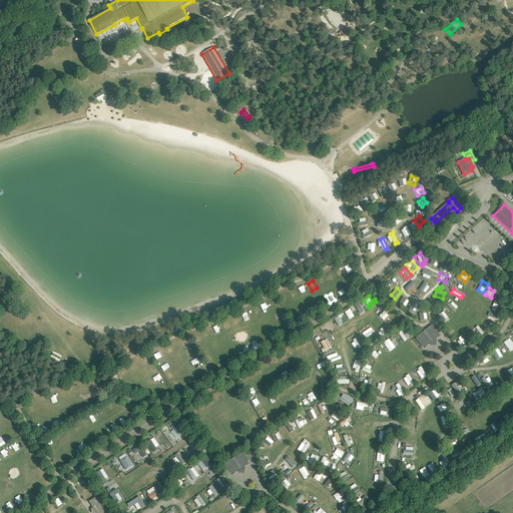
[(401,303),(406,307),(411,301),(406,296),(401,303)]
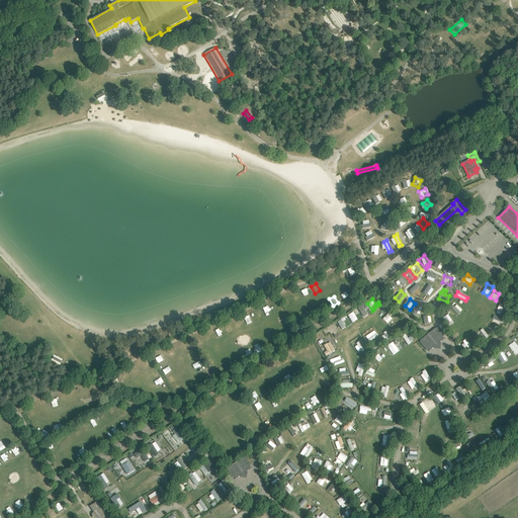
[(497,310),(505,313),(508,306),(500,303),(497,310)]
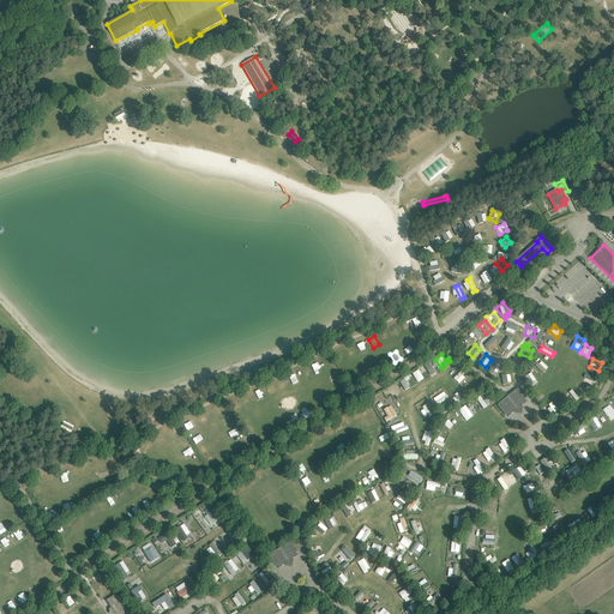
[(535,366),(543,373),(548,367),(541,360),(535,366)]
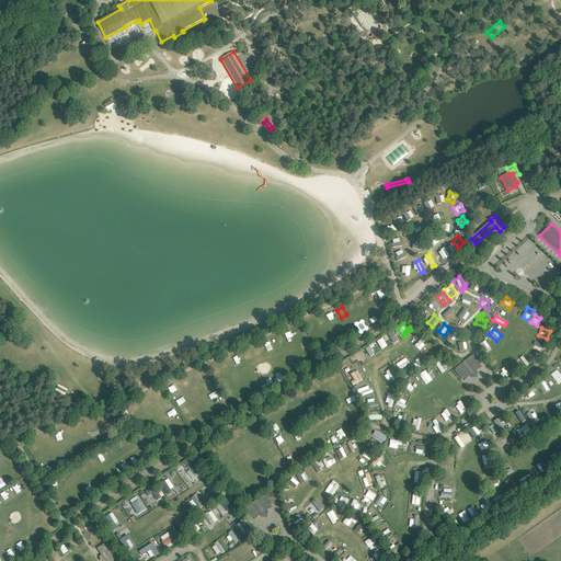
[(391,331),(387,333),(393,343),(398,340),(391,331)]
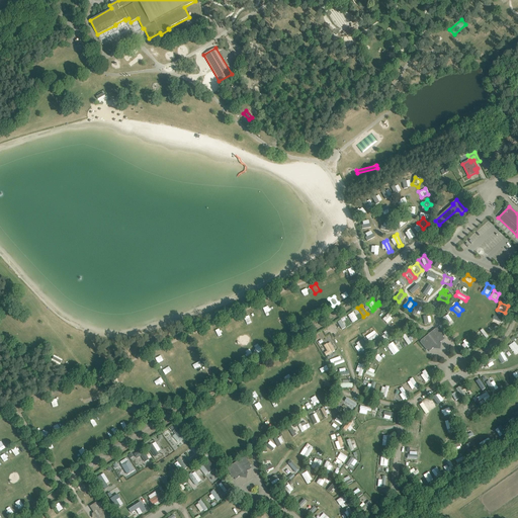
[(412,315),(417,319),(423,310),(418,306),(412,315)]
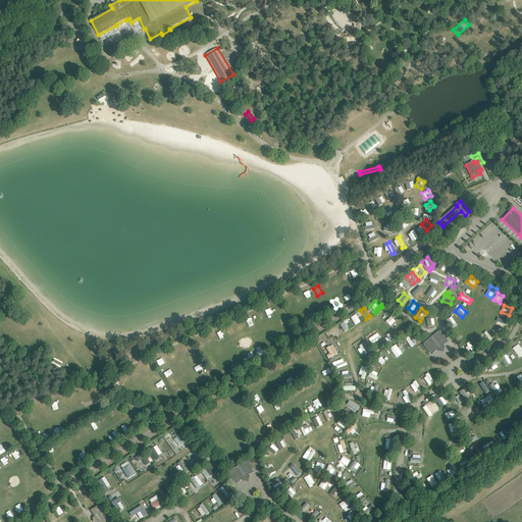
[(350,317),(355,325),(360,322),(356,314),(350,317)]
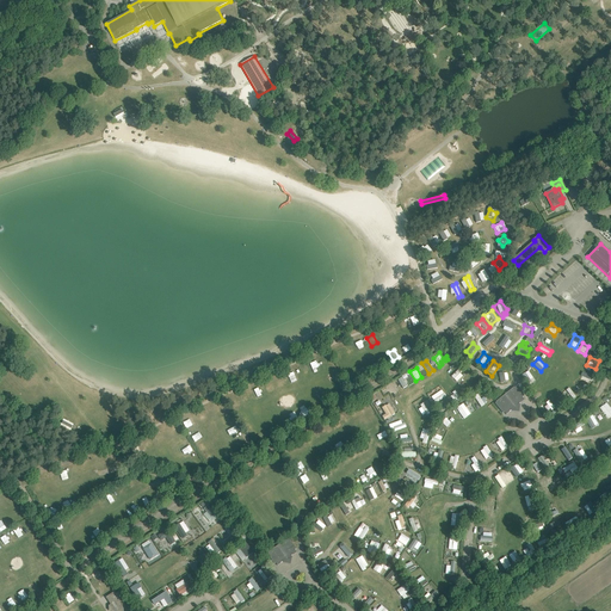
[(525,369),(523,371),(531,380),(534,377),(525,369)]
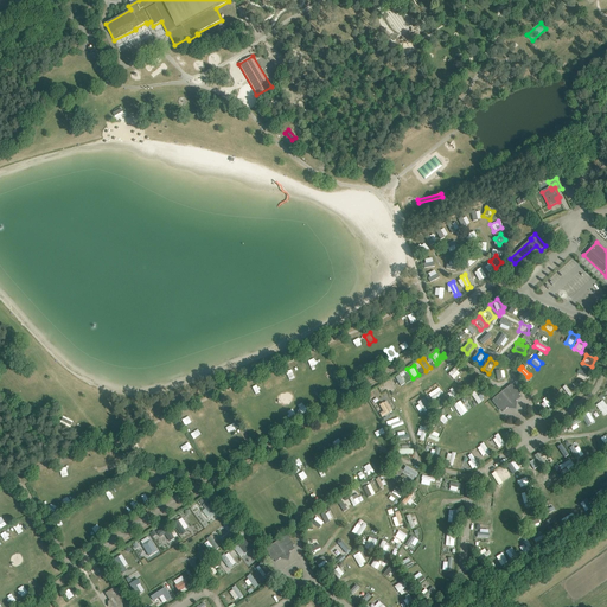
[(448,374),(453,379),(460,374),(454,368),(448,374)]
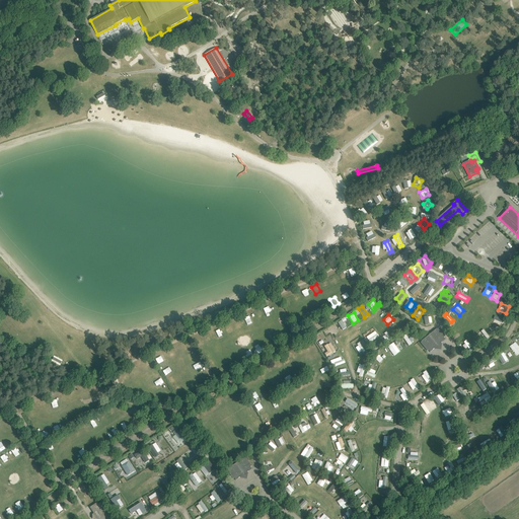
[(493,322),(502,325),(504,319),(495,316),(493,322)]
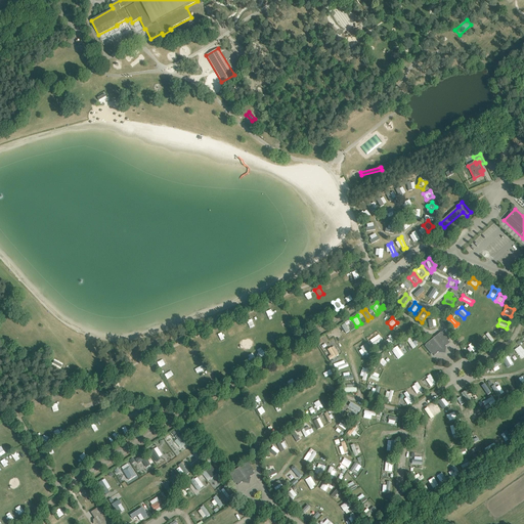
[(340,336),(343,334),(339,326),(331,332),(334,337),(339,334),(340,336)]
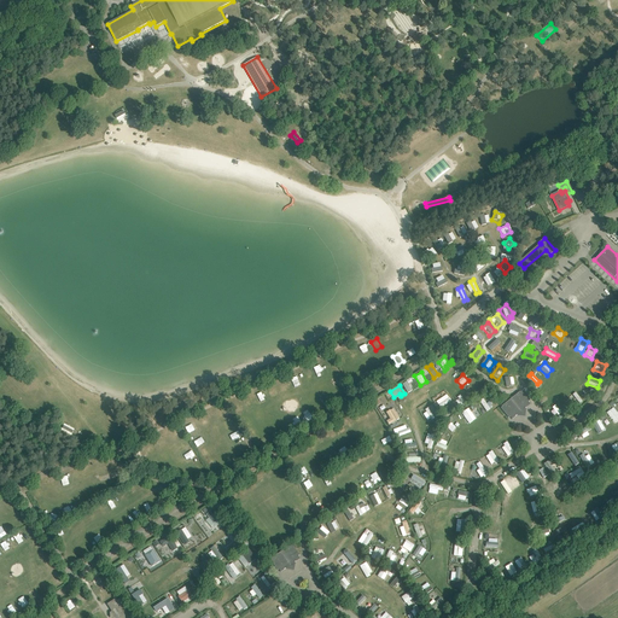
[(509,418),(511,417),(512,419),(516,417),(517,415),(518,417),(525,418),(526,409),(525,408),(526,407),(530,404),(529,402),(530,401),(522,391),(520,392),(520,391),(502,406),(502,407),(501,408),(509,418)]
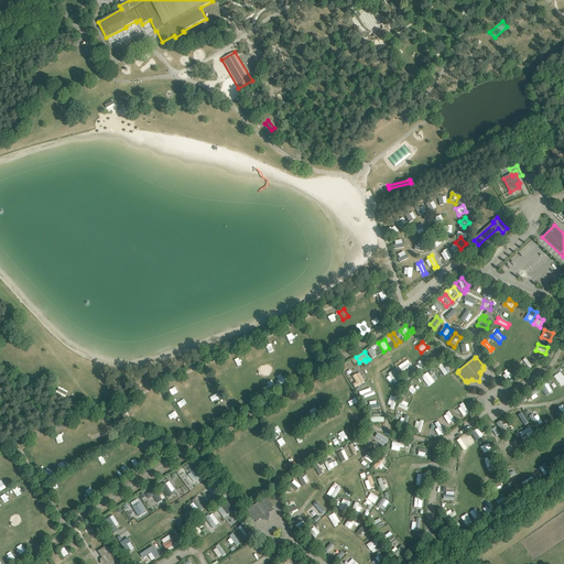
[(521,361),(525,369),(531,367),(525,358),(521,361)]
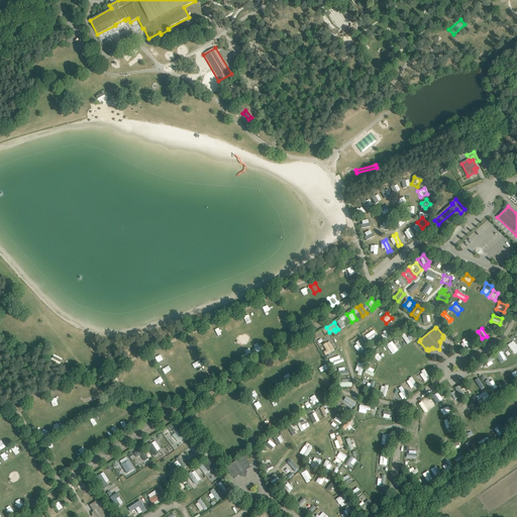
[(374,329),(365,336),(369,341),(378,335),(374,329)]
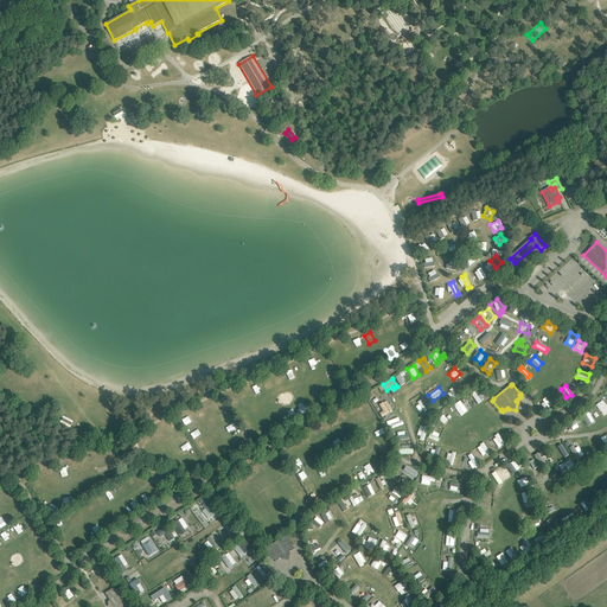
[(452,400),(458,396),(452,387),(446,391),(452,400)]
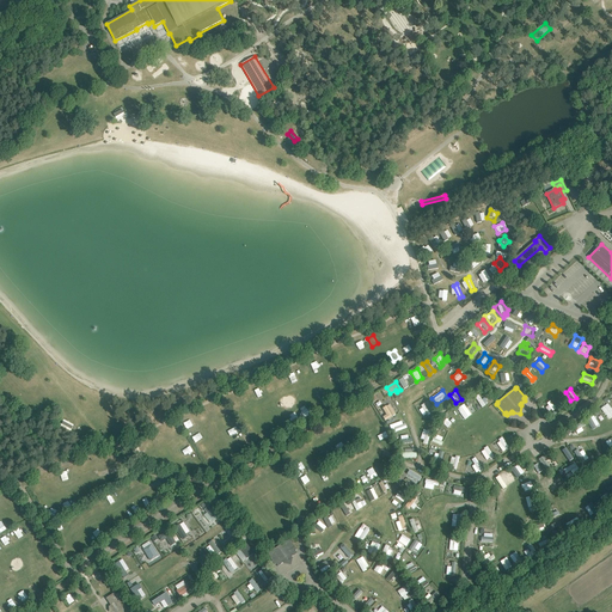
[(478,395),(475,397),(482,408),(488,403),(484,398),(482,399),(478,395)]
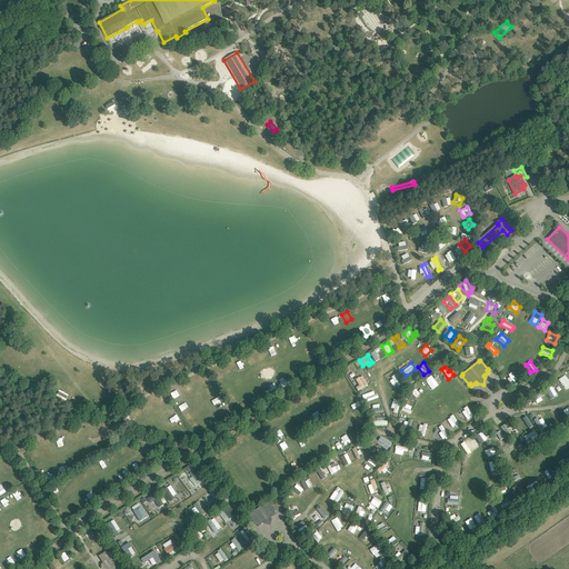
[(512,370),(508,375),(515,382),(519,378),(512,370)]
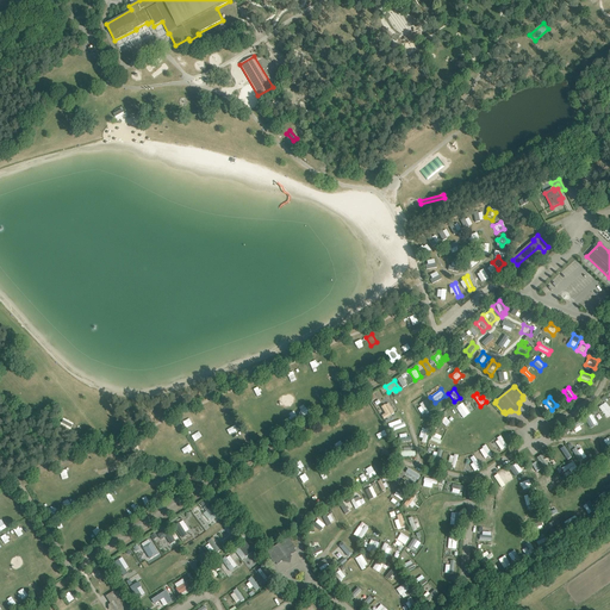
[(418,404),(425,417),(434,412),(425,399),(418,404)]
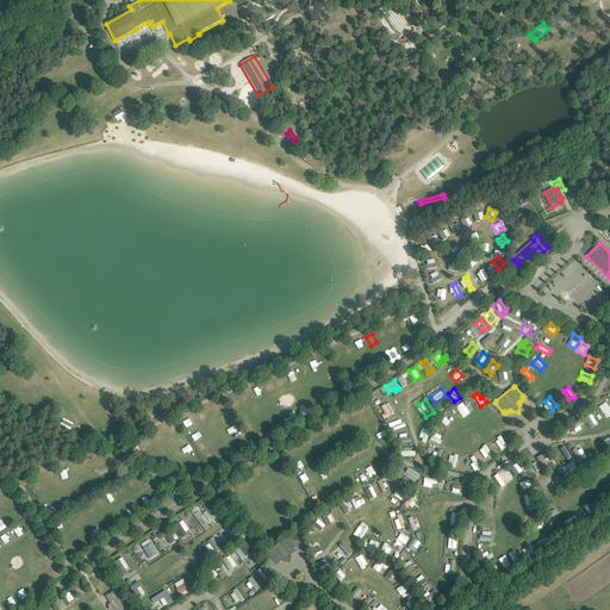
[(380,406),(385,414),(381,415),(384,419),(394,414),(388,402),(380,406)]
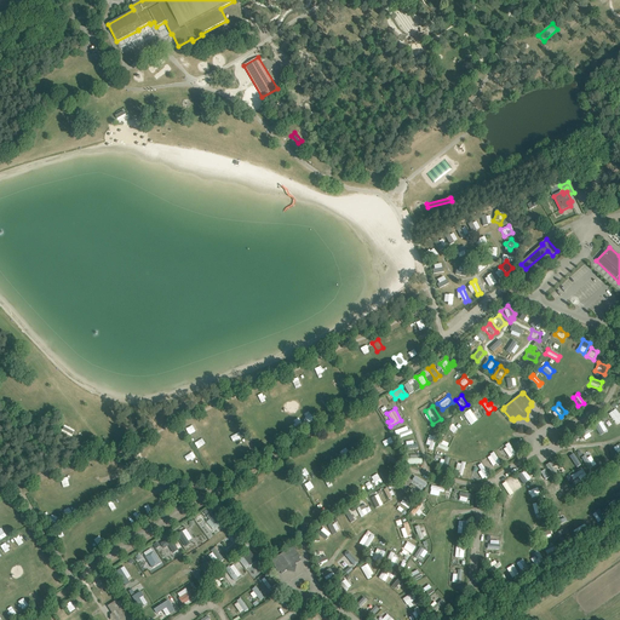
[(618,425),(619,423),(619,414),(615,408),(609,414),(618,425)]
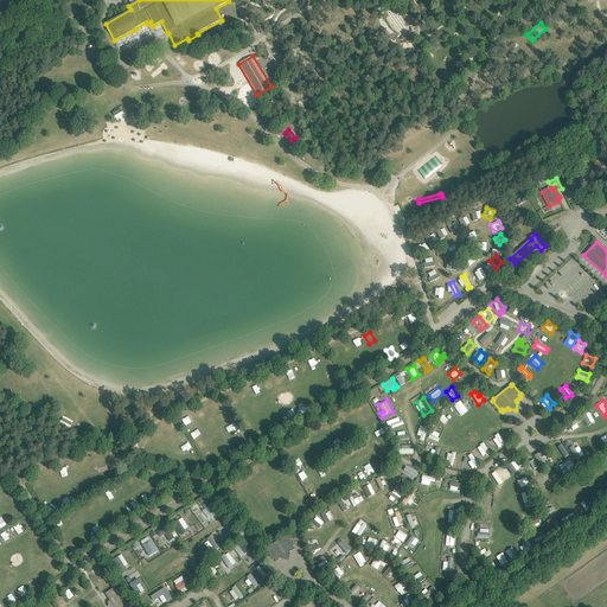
[(459,403),(447,409),(451,416),(462,411),(459,403)]
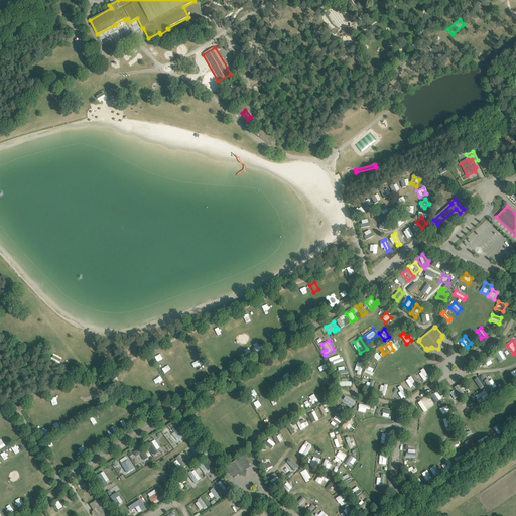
[(189,358),(196,356),(194,350),(187,352),(189,358)]
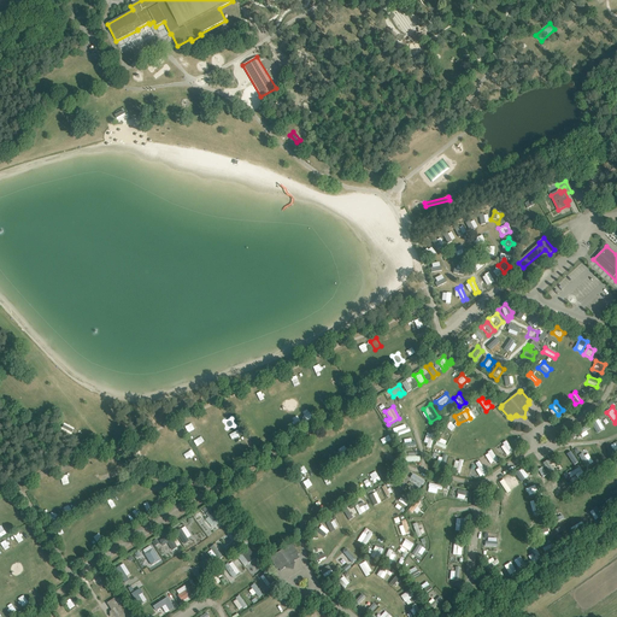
[(446,427),(452,432),(456,427),(450,422),(446,427)]
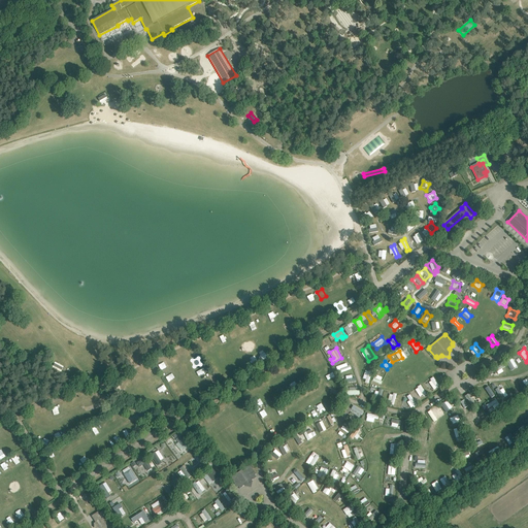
[(161,371),(167,368),(164,362),(158,366),(161,371)]
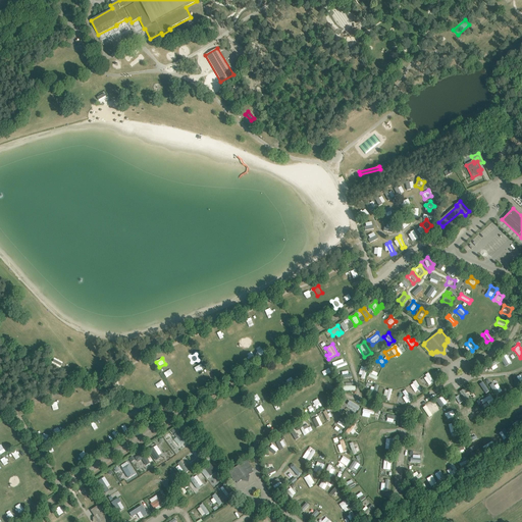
[(340,372),(347,368),(343,362),(336,366),(340,372)]
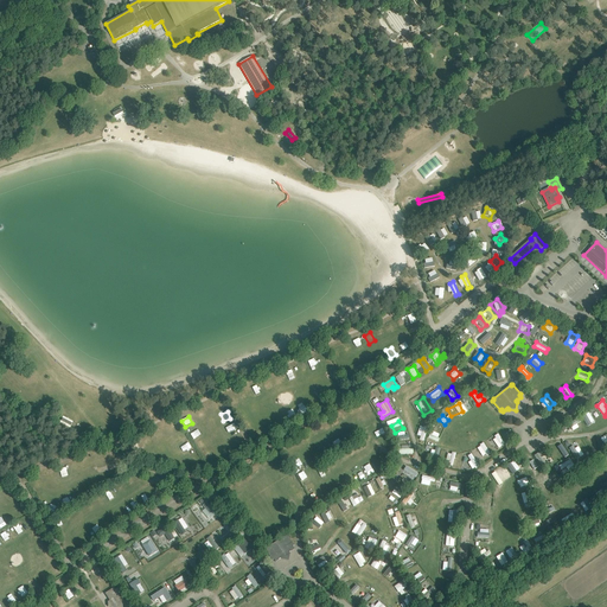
[(438,438),(439,434),(435,433),(438,427),(433,426),(428,439),(438,441),(439,439),(438,438)]
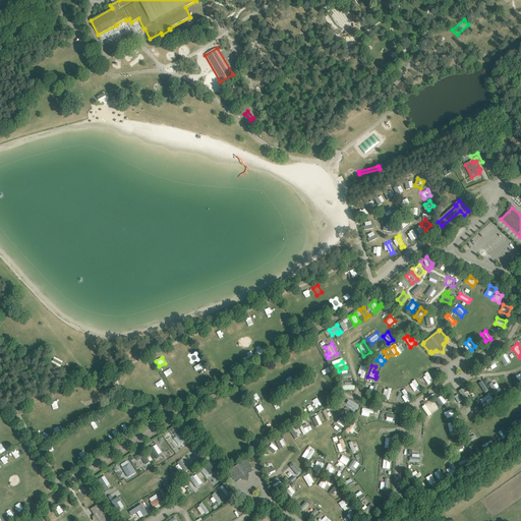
[(427,371),(424,373),(425,375),(423,378),(427,385),(433,382),(427,371)]
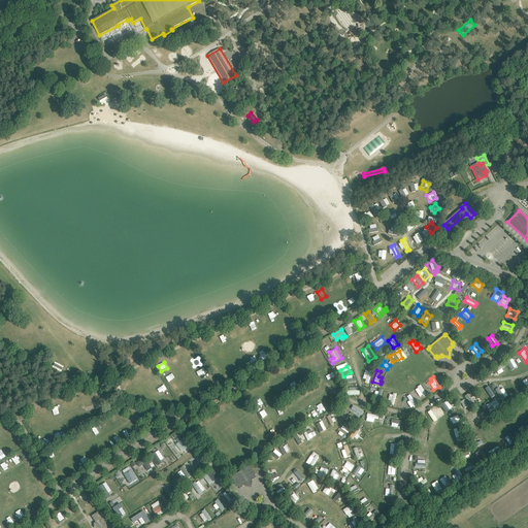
[(423,395),(423,396),(426,395),(421,385),(417,387),(418,388),(416,389),(419,397),(423,395)]
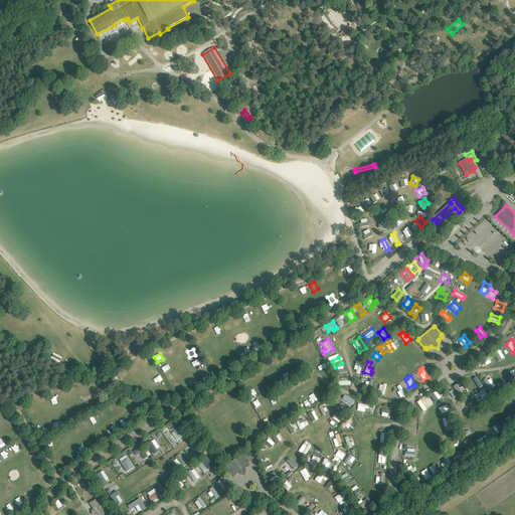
[(388,396),(389,384),(386,384),(385,385),(382,384),(381,392),(383,393),(383,395),(388,396)]
